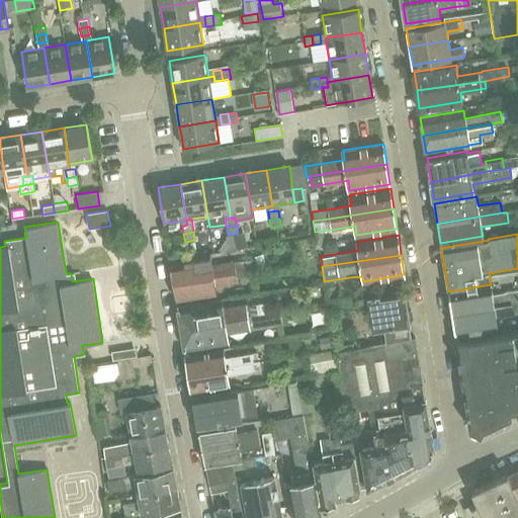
[(170,263),(173,281),(240,270),(239,266),(233,267),(233,262),(211,265),(210,257),(170,263)]
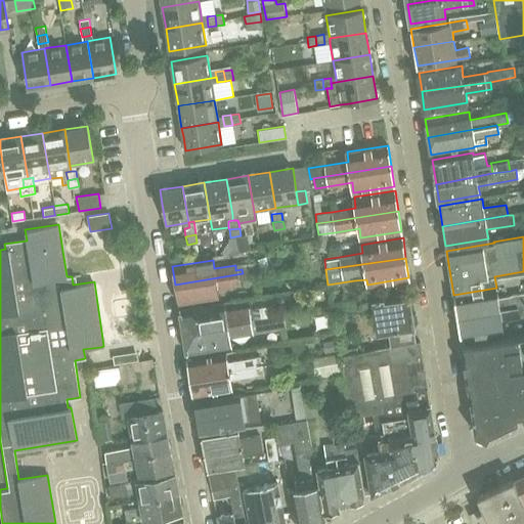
[(175,285),(177,303),(218,297),(217,288),(238,285),(237,277),(244,277),(243,273),(175,285)]
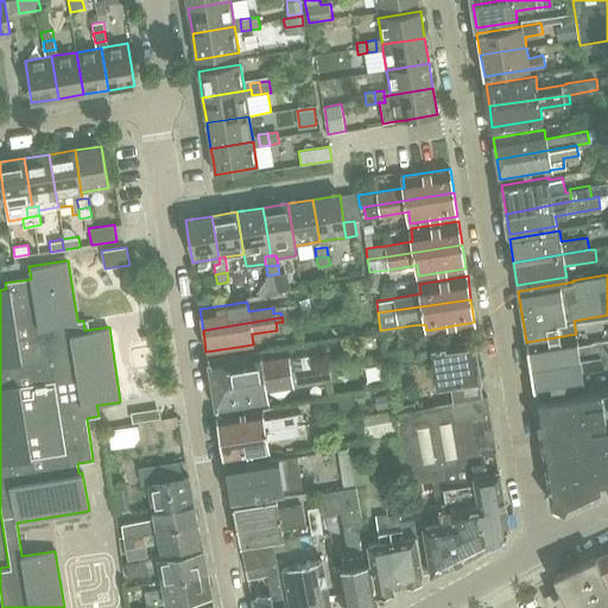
[(530,367),(607,354),(607,339),(593,342),(593,343),(578,346),(576,334),(526,342),(530,367)]
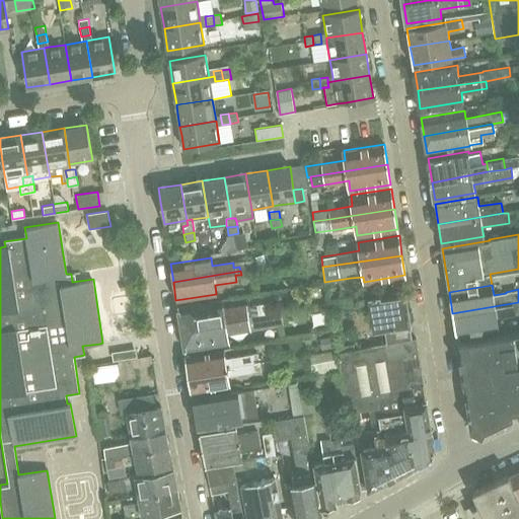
[(384,329),(386,344),(411,340),(409,320),(413,319),(411,310),(406,309),(404,294),(380,298),(380,295),(356,299),(358,308),(370,307),(373,330),(384,329)]
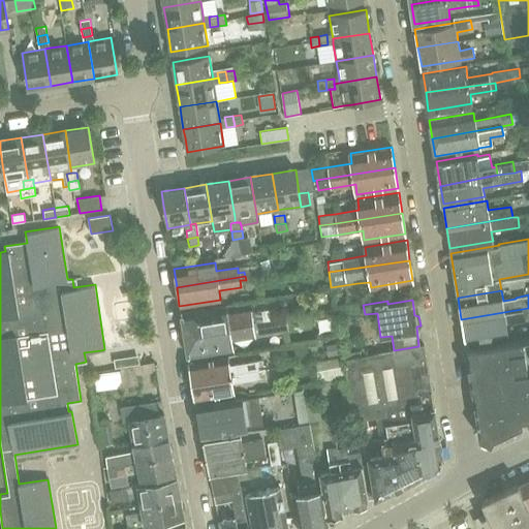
[(225,305),(181,313),(184,334),(252,324),(250,311),(227,314),(225,305)]
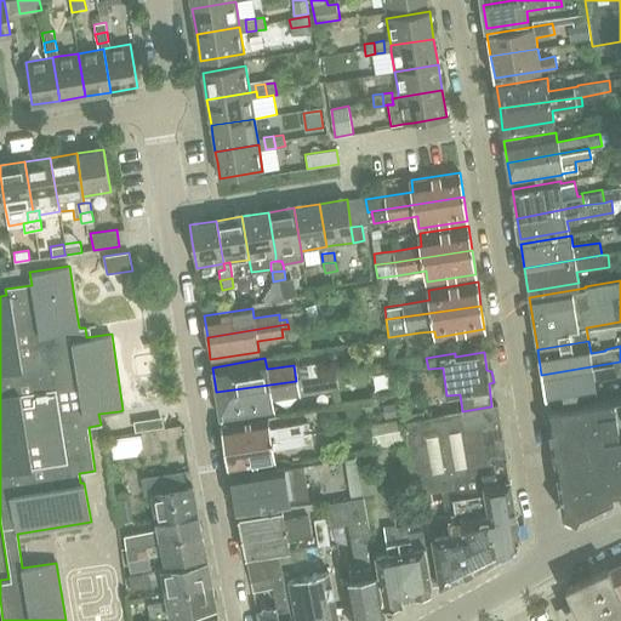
[(620,362),(541,375),(545,400),(596,392),(593,380),(620,375),(620,362)]
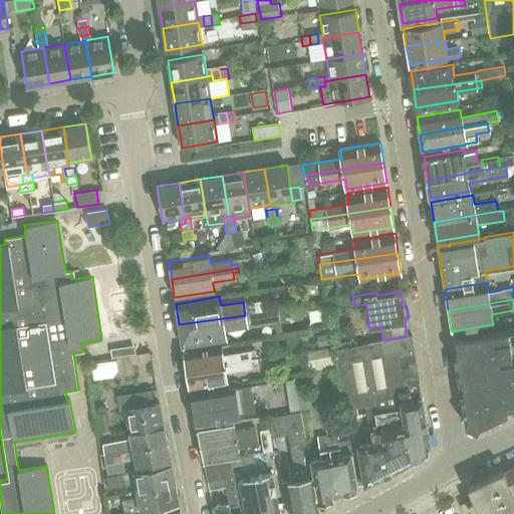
[(245,315),(179,324),(182,345),(226,338),(224,330),(279,320),(278,310),(269,311),(245,315)]
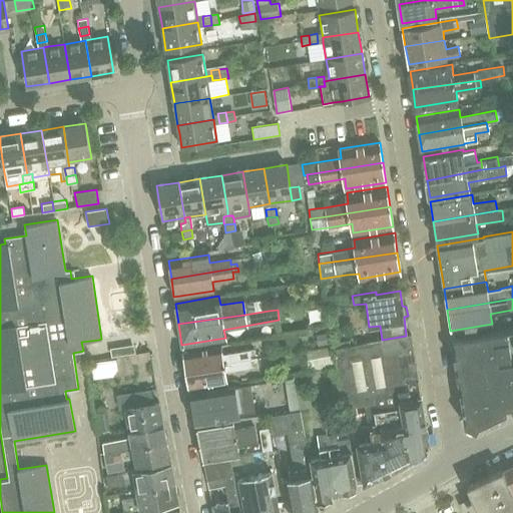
[(512,329),(451,339),(464,422),(464,424),(476,430),(478,428),(508,414),(507,409),(512,407),(512,329)]
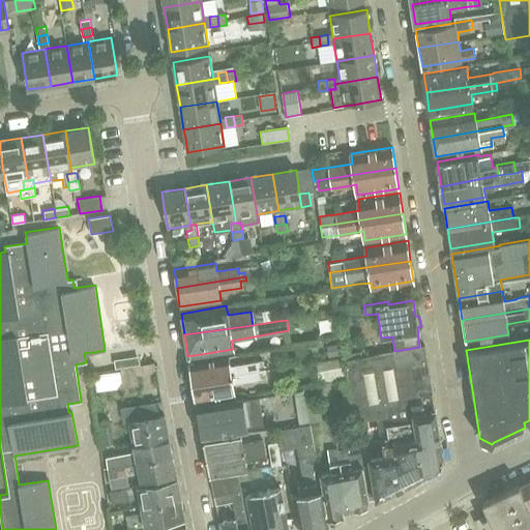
[(394,351),(344,360),(355,429),(369,427),(367,418),(375,417),(386,415),(385,412),(412,407),(411,405),(432,402),(423,346),(419,347),(394,351)]
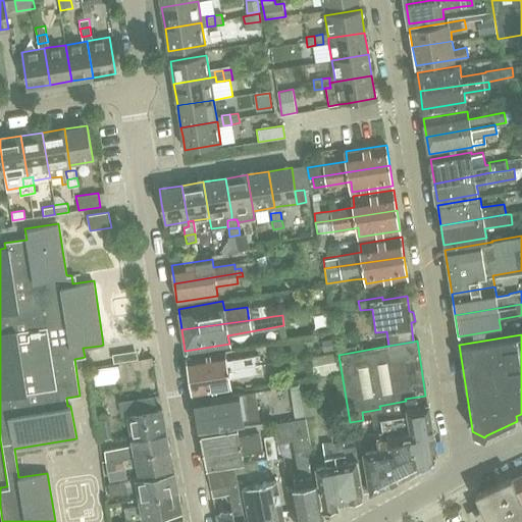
[(259,355),(248,356),(226,360),(224,350),(186,357),(189,374),(255,364),(255,361),(260,360),(259,355)]
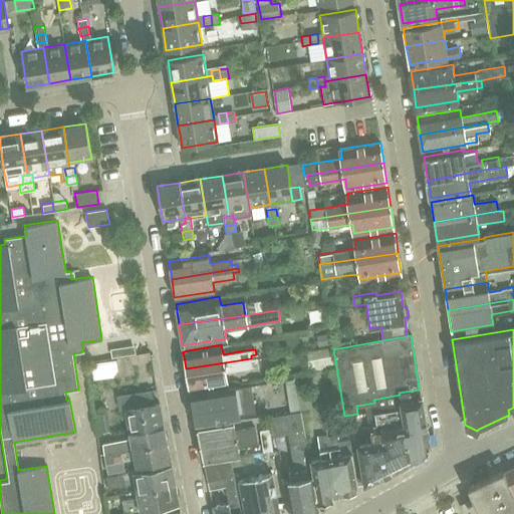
[(135,376),(134,366),(133,357),(116,359),(117,362),(91,365),(93,382),(135,376)]
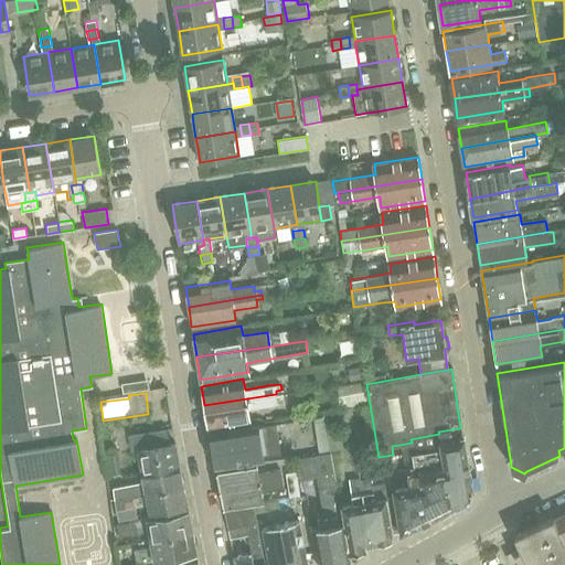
[(276,394),(204,405),(208,426),(249,419),(247,407),(285,402),(284,394),(276,395),(276,394)]
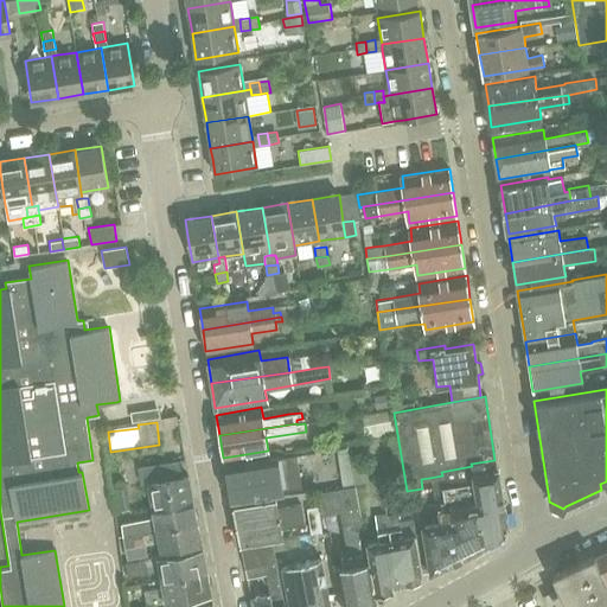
[(343,487),(355,485),(351,466),(347,447),(336,449),(343,487)]
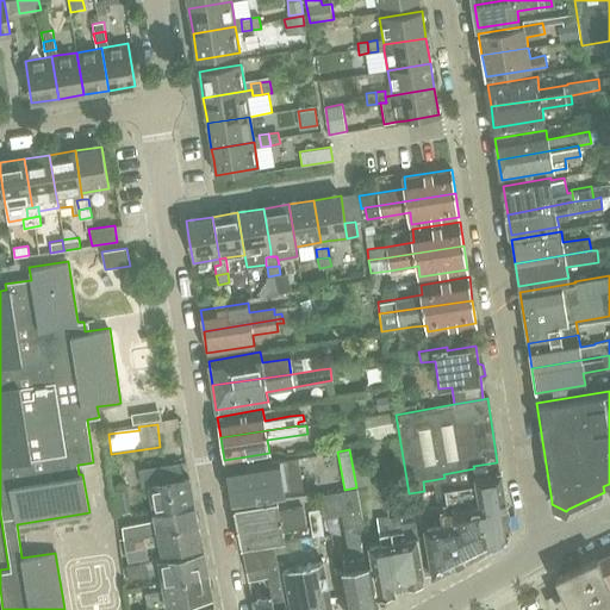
[(249,460),(249,462),(228,466),(232,503),(256,499),(256,502),(274,498),(273,496),(285,495),(285,492),(303,490),(298,458),(279,460),(279,459),(266,460),(265,458),(249,460)]
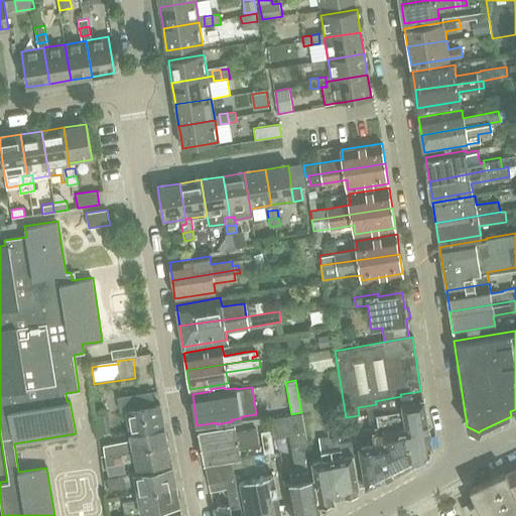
[(429,449),(420,391),(400,394),(401,396),(375,401),(376,404),(365,406),(366,414),(369,425),(371,443),(357,445),(364,488),(425,456),(429,449)]
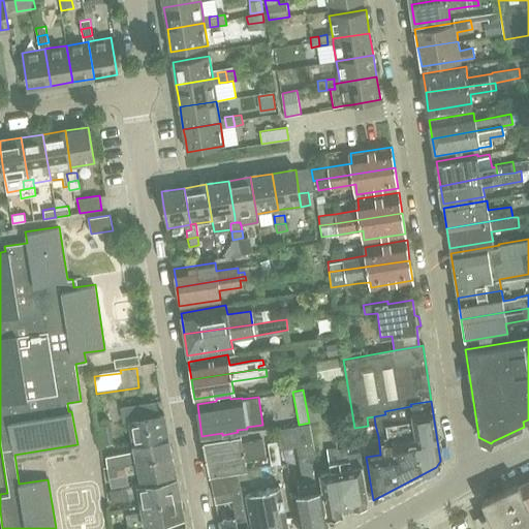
[(158,402),(122,408),(124,422),(129,421),(133,443),(168,437),(164,414),(161,415),(160,415),(158,402)]
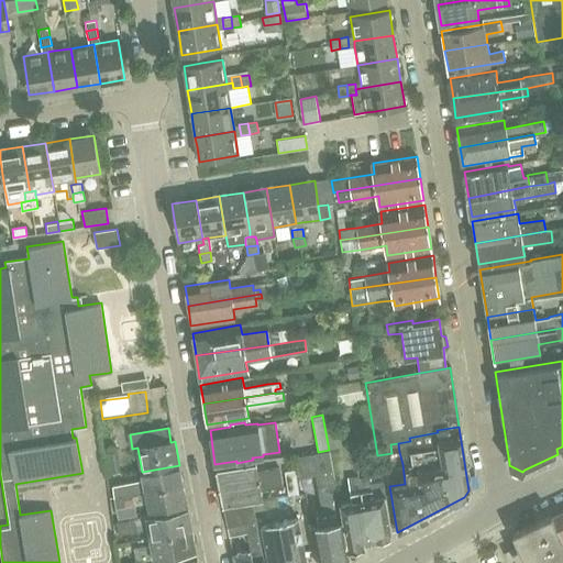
[(316,474),(322,514),(311,515),(313,527),(308,527),(310,541),(315,540),(318,562),(343,562),(343,558),(349,556),(341,521),(340,509),(337,509),(332,483),(334,482),(329,450),(318,452),(295,455),(298,477),(316,474)]
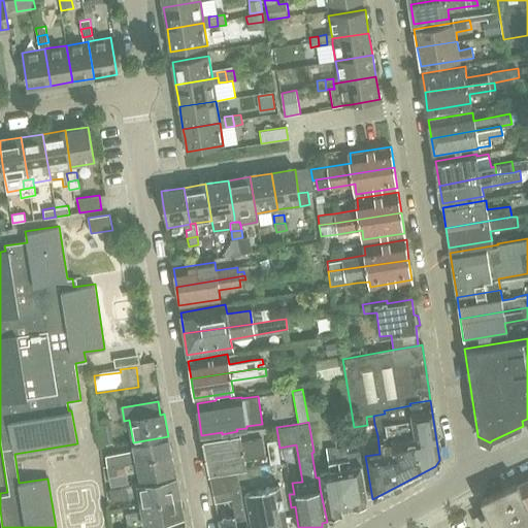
[(208,473),(235,468),(244,467),(242,459),(264,455),(261,438),(239,442),(238,433),(202,439),(208,473)]
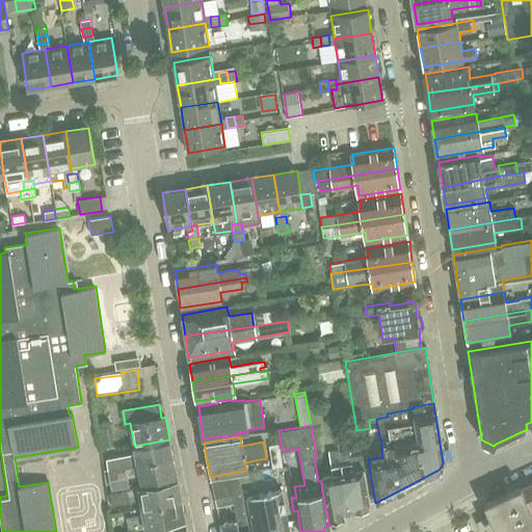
[(106,458),(107,469),(116,468),(173,458),(169,440),(134,446),(135,453),(106,458)]
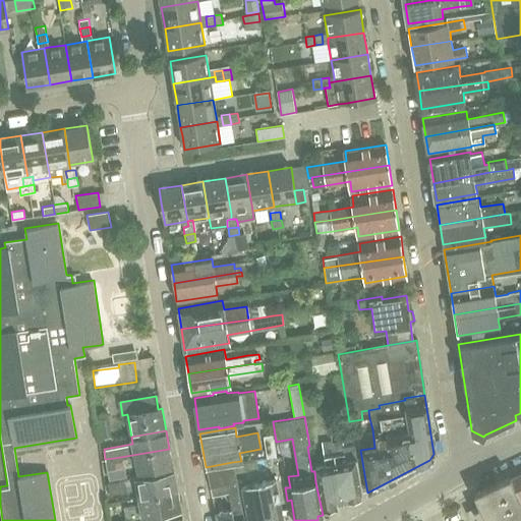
[(273,435),(263,436),(267,458),(276,456),(273,435)]
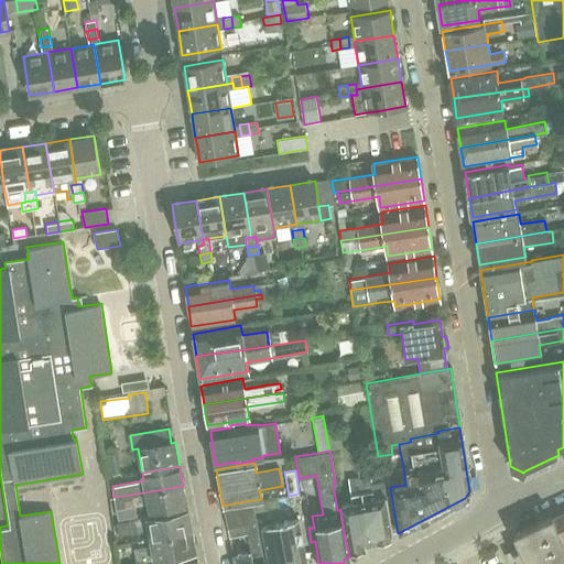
[(368,476),(357,478),(360,507),(362,506),(366,521),(362,521),(366,540),(373,539),(376,542),(388,540),(391,538),(382,479),(369,481),(368,476)]
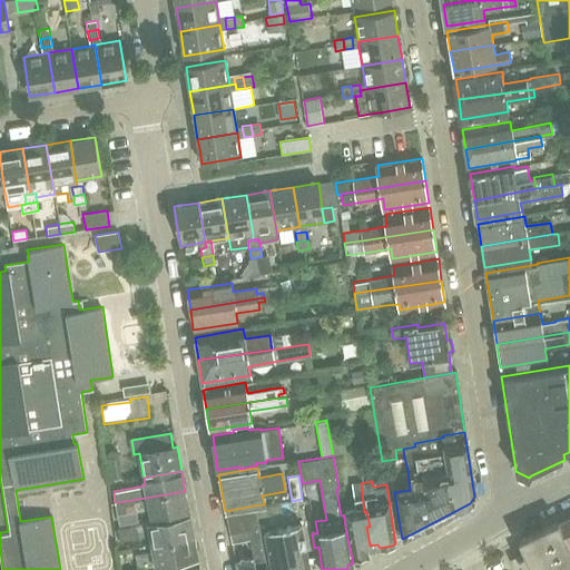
[(342,507),(344,516),(345,528),(353,563),(353,568),(367,559),(365,547),(370,546),(366,527),(370,527),(366,511),(364,512),(361,483),(350,485),(353,505),(342,507)]
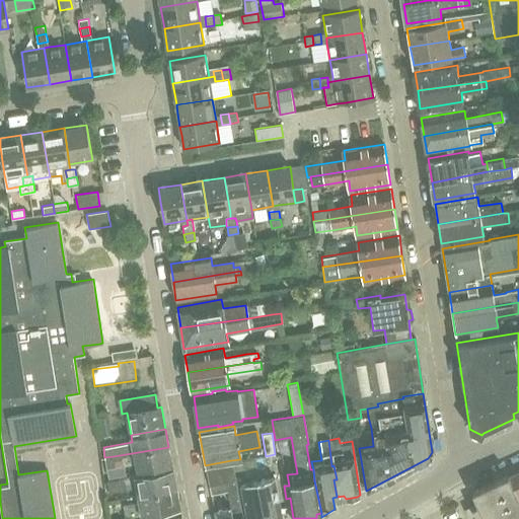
[(124,464),(135,462),(137,470),(171,464),(168,447),(114,456),(104,457),(106,467),(108,479),(126,476),(124,464)]
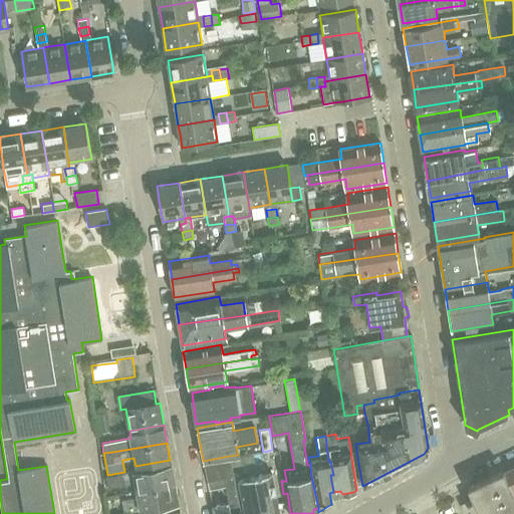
[(229,456),(203,461),(207,483),(223,480),(227,502),(211,505),(212,513),(244,513),(239,513),(233,479),(229,456)]
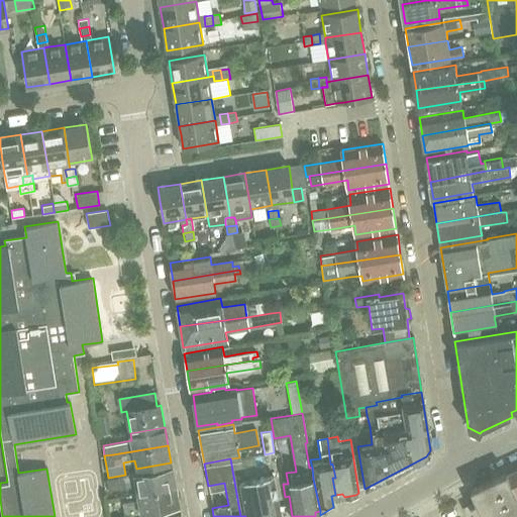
[(136,487),(137,494),(175,487),(172,467),(119,477),(106,479),(109,492),(136,487)]
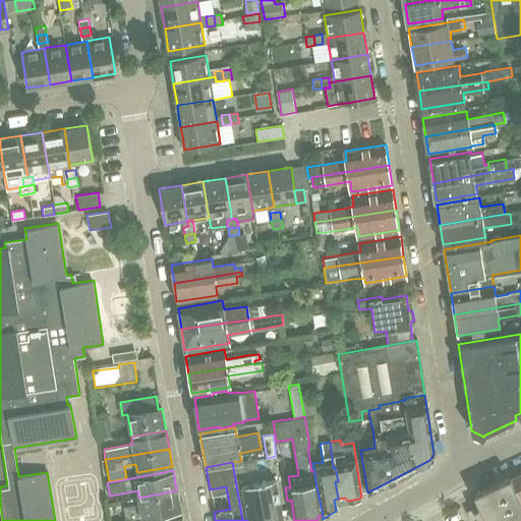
[(520,520),(520,471),(474,495),(479,505),(467,511),(471,520),(482,520),(484,520),(520,520)]
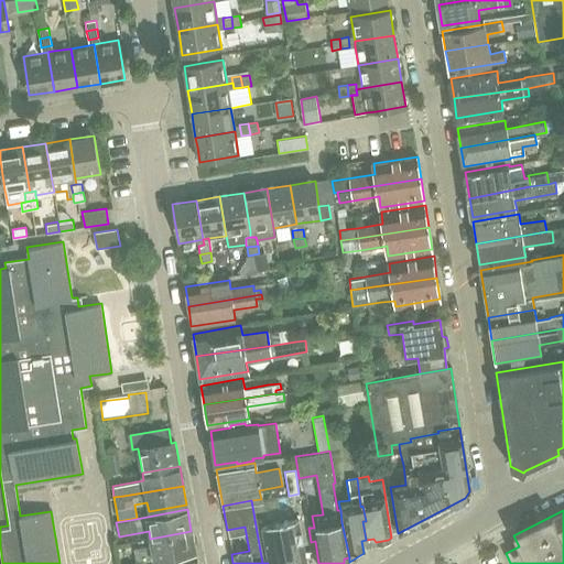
[(305,563),(297,523),(261,530),(268,563),(305,563)]
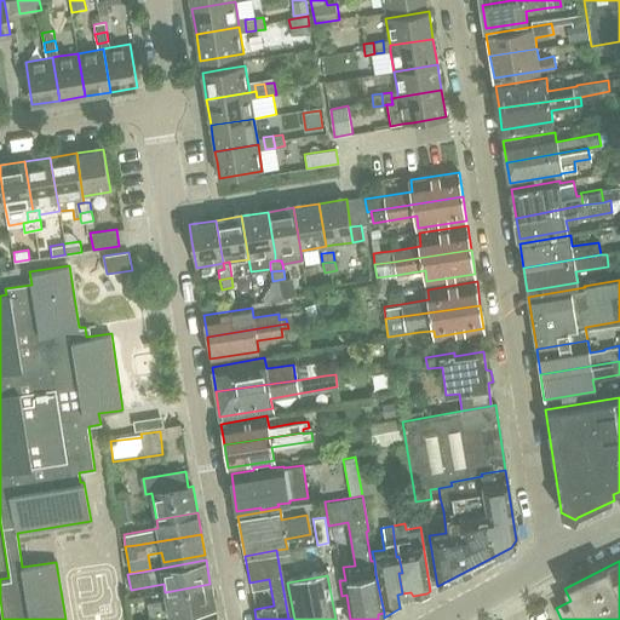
[(214,607),(210,584),(165,592),(167,601),(149,604),(151,618),(214,607)]
